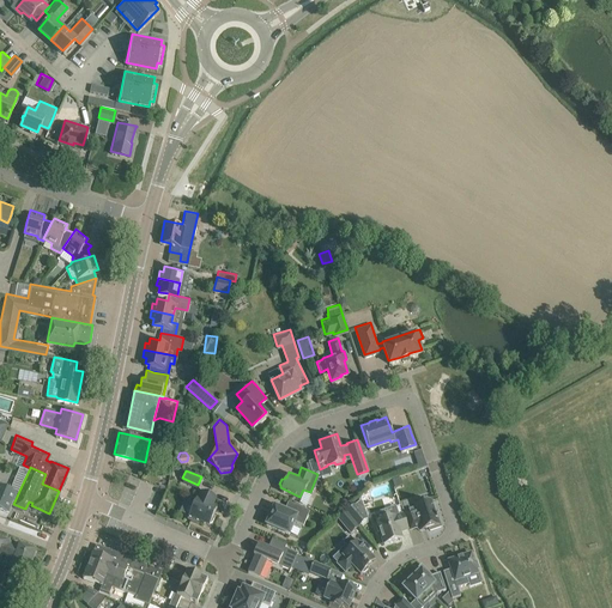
[(14,502),(19,491),(0,481),(0,505),(7,509),(11,500),(14,502)]
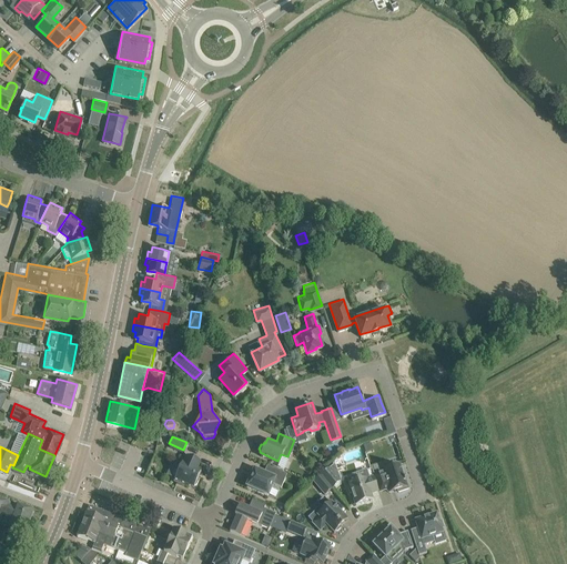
[(200,467),(195,466),(199,459),(186,453),(183,461),(181,460),(174,475),(174,476),(173,479),(183,483),(184,480),(193,484),(200,467)]
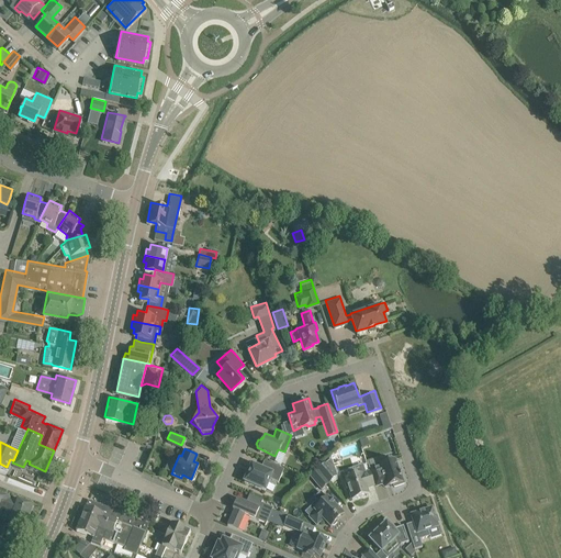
[(379,469),(383,480),(384,484),(392,481),(393,483),(403,480),(400,470),(399,471),(394,456),(385,459),(383,453),(377,455),(367,458),(372,471),(379,469)]
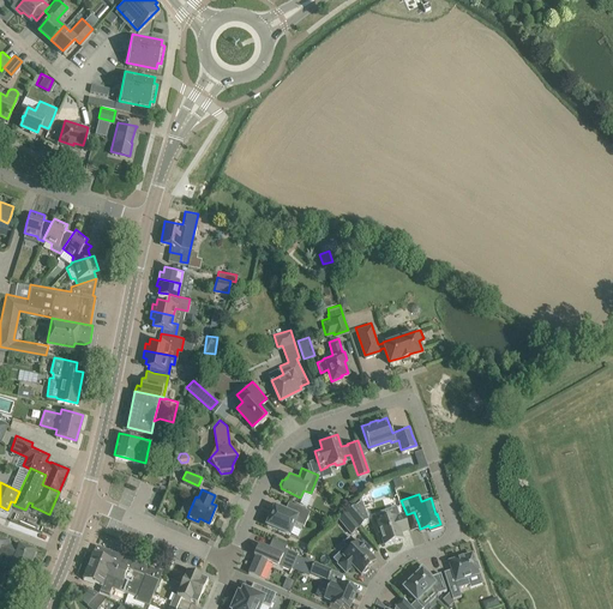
[(360,498),(346,510),(358,524),(367,517),(362,500),(360,498)]
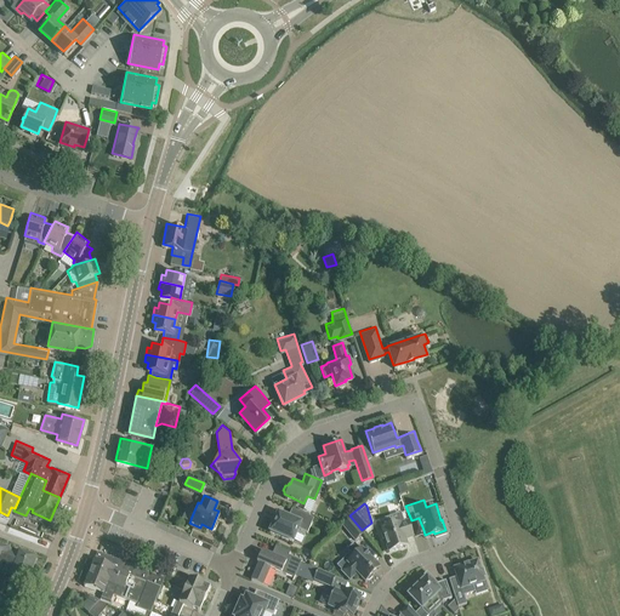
[(313,514),(302,509),(291,505),(286,514),(277,509),(274,517),(272,515),(267,525),(269,526),(268,528),(293,539),(299,525),(307,529),(313,514)]
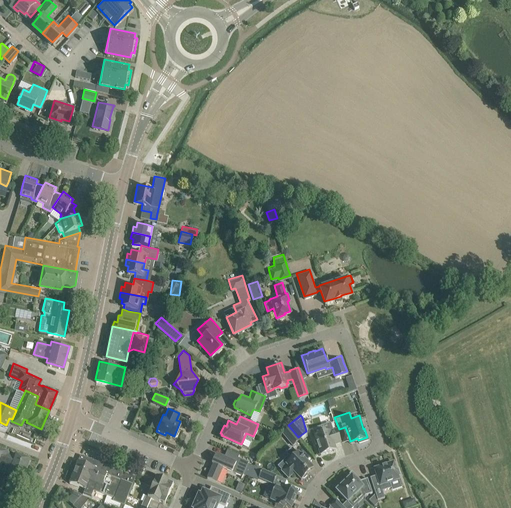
[(288,425),(281,430),(292,443),(298,437),(288,425)]
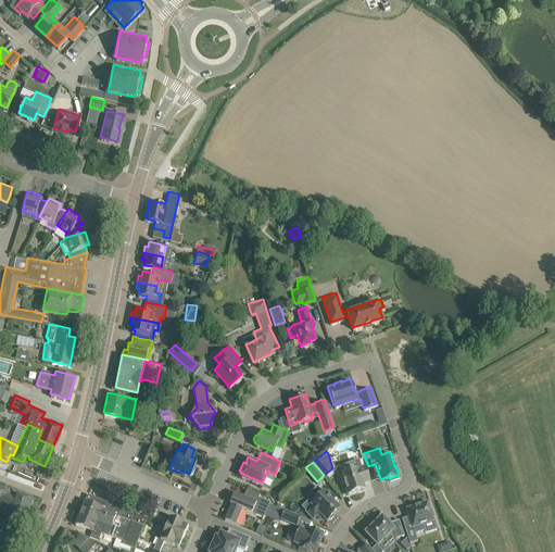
[(348,491),(363,486),(361,479),(369,477),(365,464),(356,466),(356,465),(340,471),(341,473),(339,473),(341,479),(343,479),(348,491)]
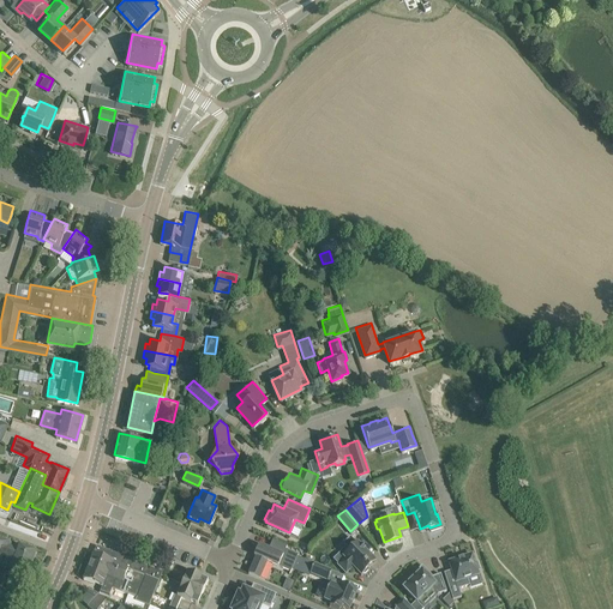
[(374,558),(356,540),(355,540),(349,534),(342,541),(348,547),(342,553),(344,554),(337,561),(344,570),(352,562),(360,571),(361,570),(364,570),(367,566),(367,564),(374,558)]
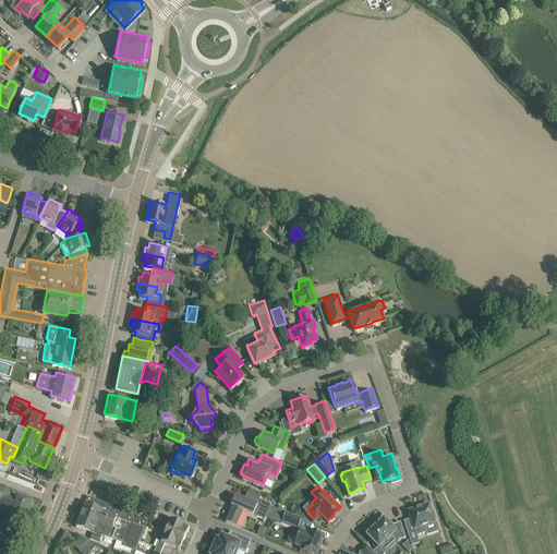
[(0,514),(3,506),(9,492),(0,488),(0,514)]
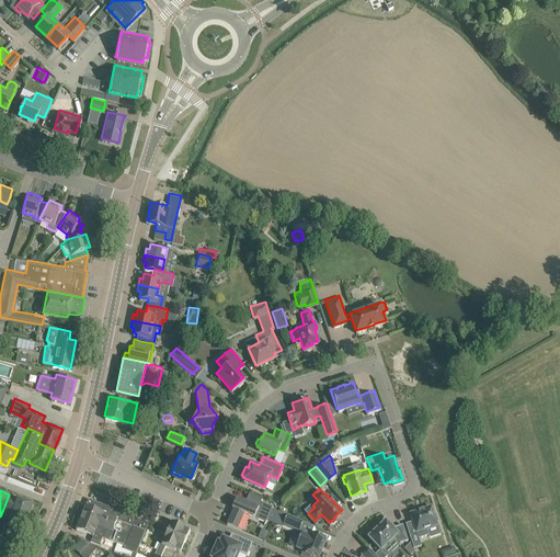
[(261,497),(258,495),(248,490),(244,499),(236,495),(231,506),(232,506),(226,522),(236,525),(242,510),(264,520),(271,504),(260,499),(261,497)]
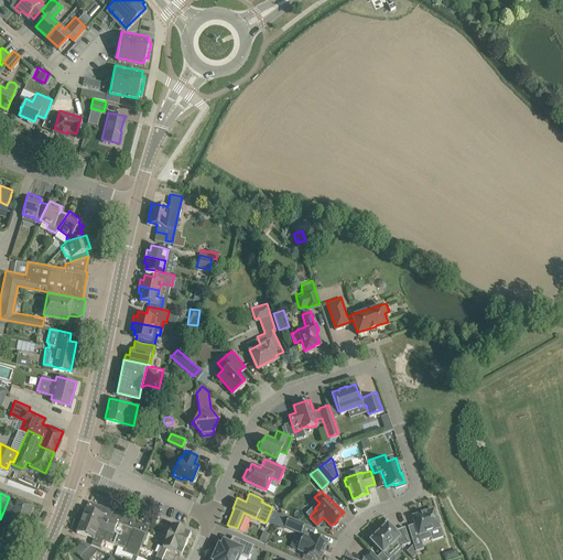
[(9,497),(3,512),(9,514),(7,521),(13,524),(23,527),(32,505),(14,498),(14,501),(11,499),(12,498),(9,497)]
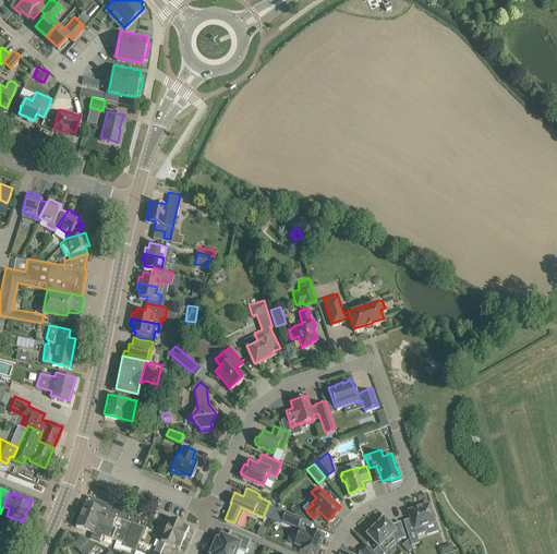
[(129,509),(110,503),(86,494),(83,502),(125,518),(129,509)]
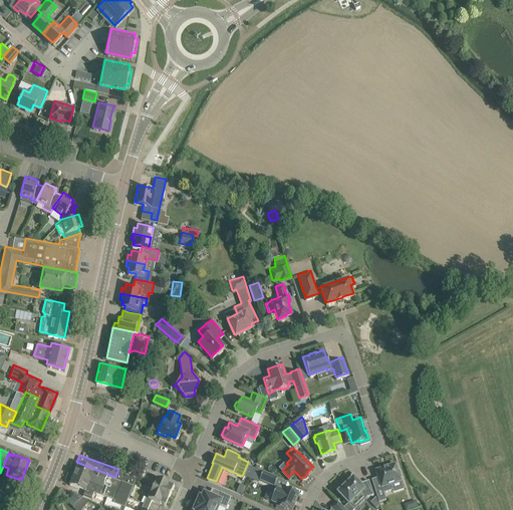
[(394,461),(374,468),(380,486),(374,488),(375,493),(378,499),(386,497),(382,490),(392,487),(391,481),(400,478),(399,475),(401,474),(399,468),(397,468),(394,461)]
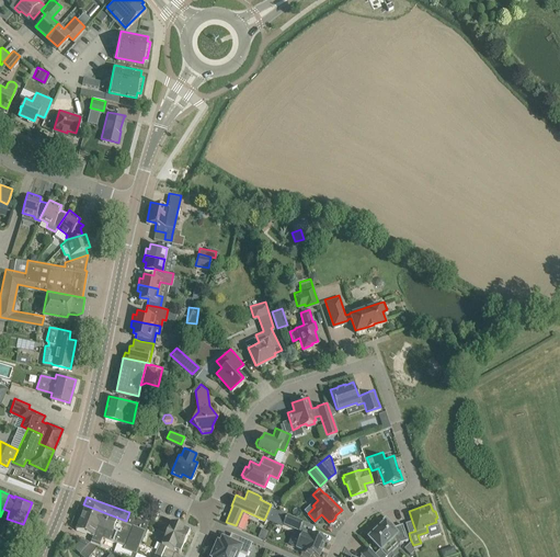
[(148,519),(129,512),(126,521),(83,504),(75,526),(82,530),(80,536),(88,540),(91,533),(92,533),(91,537),(99,541),(101,534),(123,543),(122,547),(135,552),(148,519)]
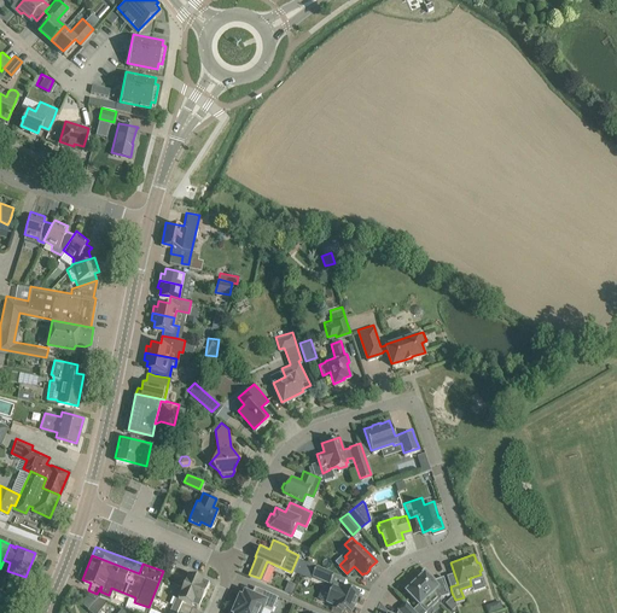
[(329,581),(333,571),(316,564),(312,573),(329,581)]
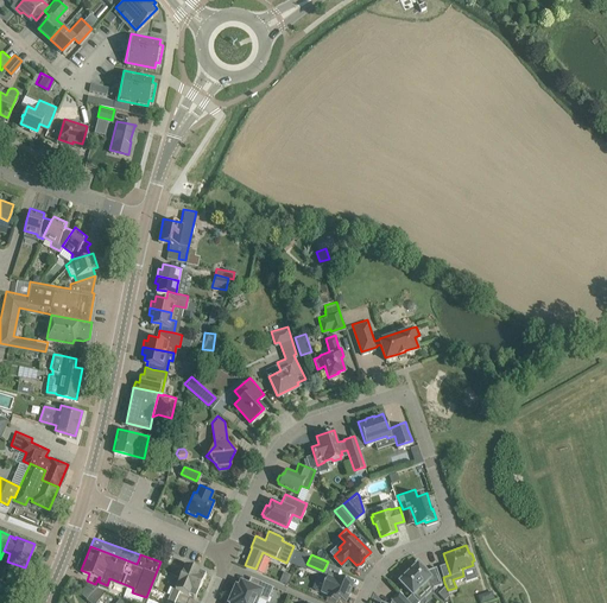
[(422,562),(419,560),(417,562),(416,562),(413,565),(411,563),(403,570),(405,572),(398,579),(411,592),(419,586),(425,592),(432,585),(441,582),(435,565),(427,567),(422,562)]
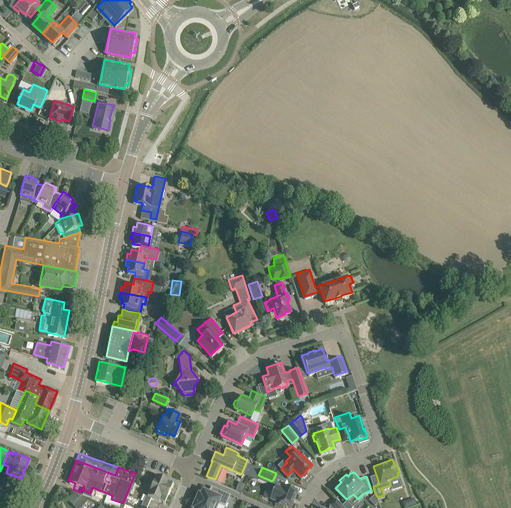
[(151,484),(168,491),(172,481),(155,474),(151,484)]
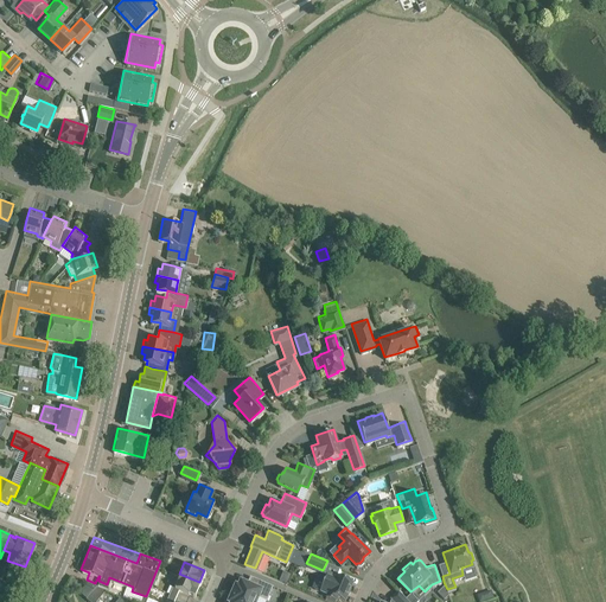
[(336,595),(344,599),(352,580),(336,572),(335,576),(326,572),(319,588),(326,591),(325,595),(335,599),(336,595)]
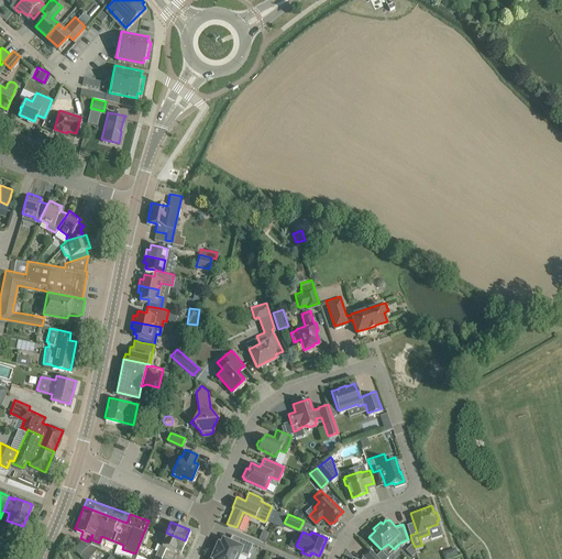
[(179,552),(185,540),(166,533),(162,544),(160,543),(156,549),(163,551),(165,546),(179,552)]
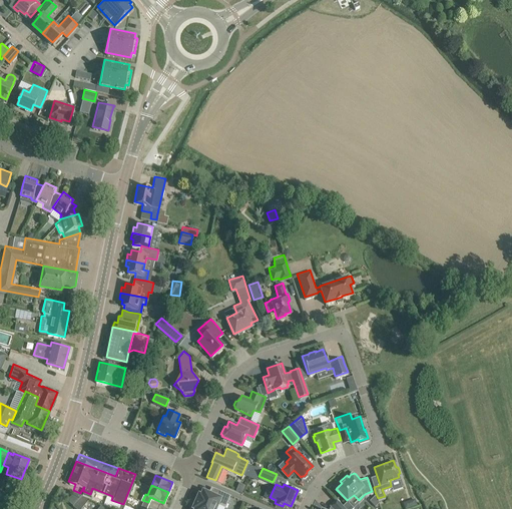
[(208,491),(202,489),(200,493),(198,492),(194,500),(215,508),(218,503),(224,506),(230,493),(210,485),(208,491)]
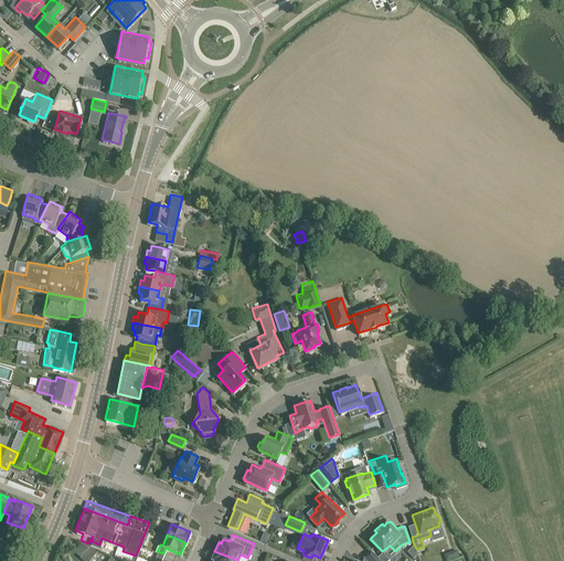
[(72,546),(75,539),(65,536),(63,542),(72,546)]
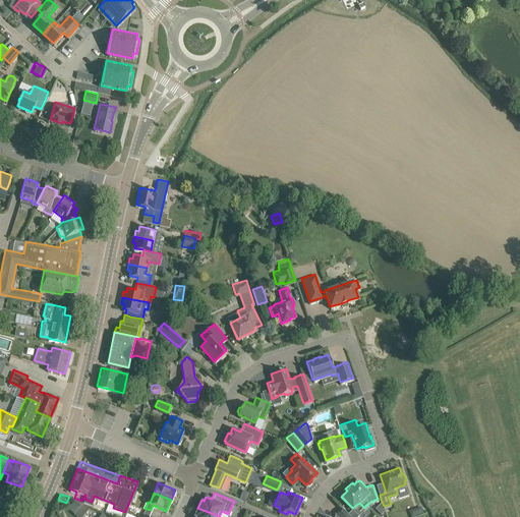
[(381,500),(374,506),(380,512),(384,508),(384,506),(381,500)]
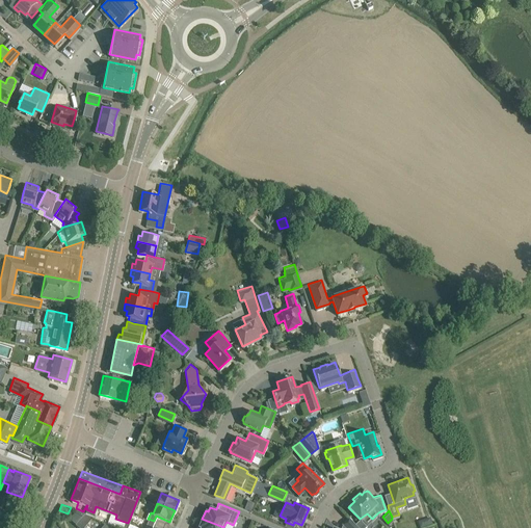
[(91,516),(84,511),(78,519),(75,522),(81,527),(91,516)]
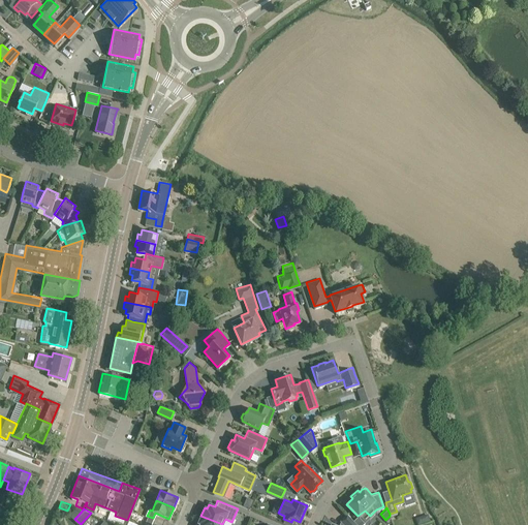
[(337,524),(332,524),(331,524),(358,524),(346,513),(339,520),(340,521),(337,524)]
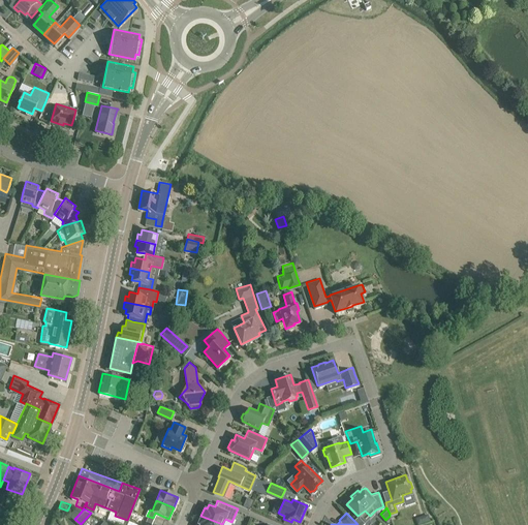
[(150,524),(153,518),(147,516),(145,521),(150,524)]
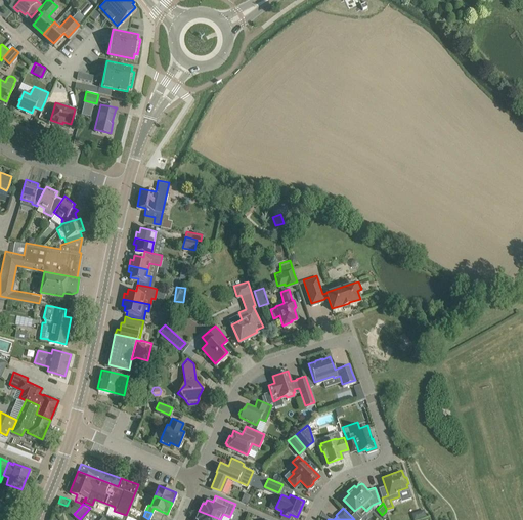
[(220,519),(199,511),(195,518),(198,519),(197,519),(220,519)]
